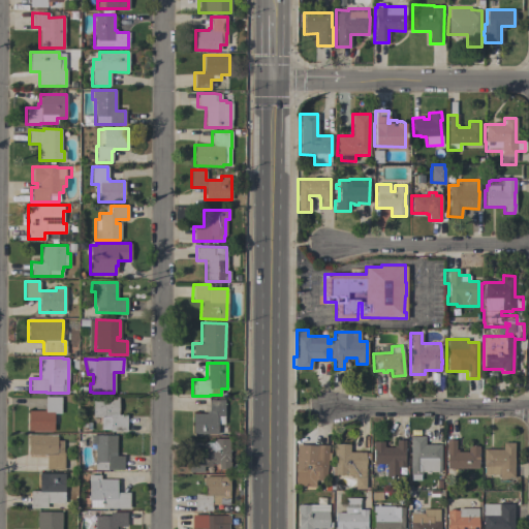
[(28,431),(28,410),(43,410),(43,408),(44,408),(44,397),(61,397),(60,413),(53,413),(53,431),(28,431)]
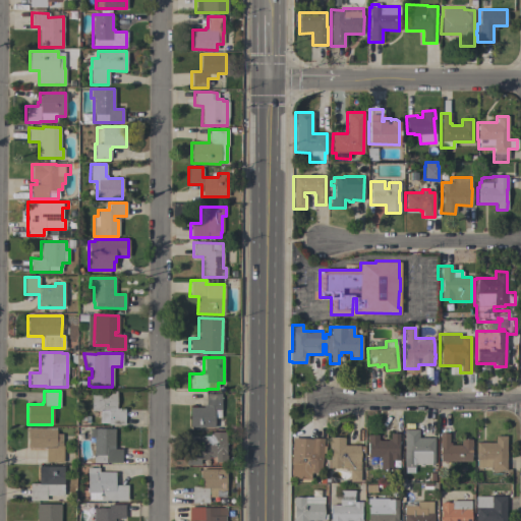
[(116,391),(116,408),(124,408),(124,425),(108,424),(108,422),(105,422),(105,417),(108,417),(108,411),(91,411),(91,391),(116,391)]
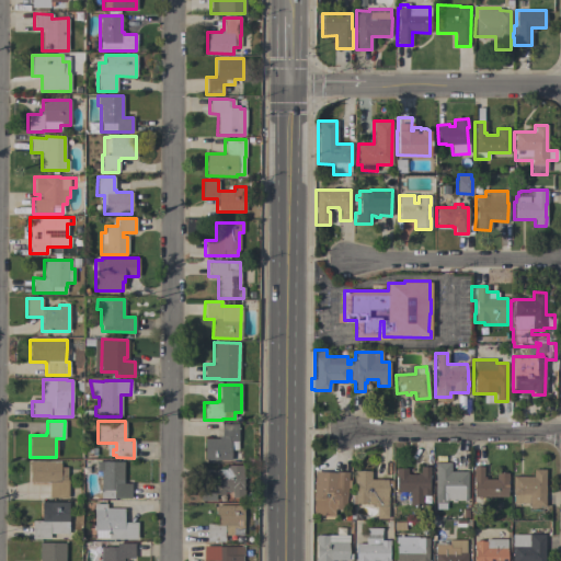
[(204,460),(204,438),(218,438),(218,436),(220,436),(220,423),(237,423),(237,449),(230,449),(230,460),(204,460)]
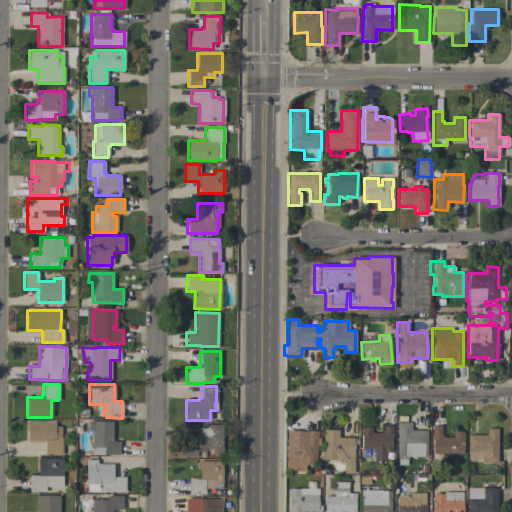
[(55,421),(55,426),(61,426),(61,438),(62,438),(62,454),(44,454),(44,440),(26,440),(26,421),(55,421)]
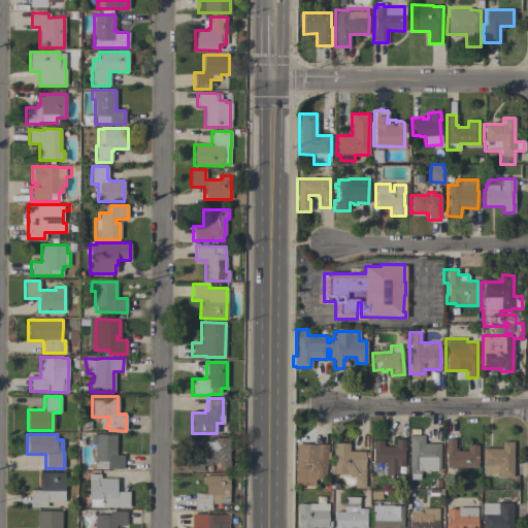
[(116,434),(116,455),(123,455),(123,468),(107,468),(107,469),(94,468),(94,443),(90,443),(90,434),(116,434)]
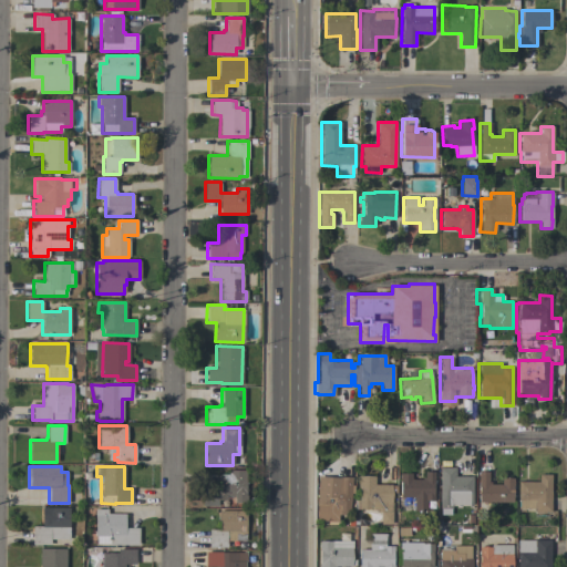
[(451,505),(451,508),(440,508),(440,502),(439,502),(440,467),(455,467),(455,476),(472,476),(472,506),(471,506),(451,505)]
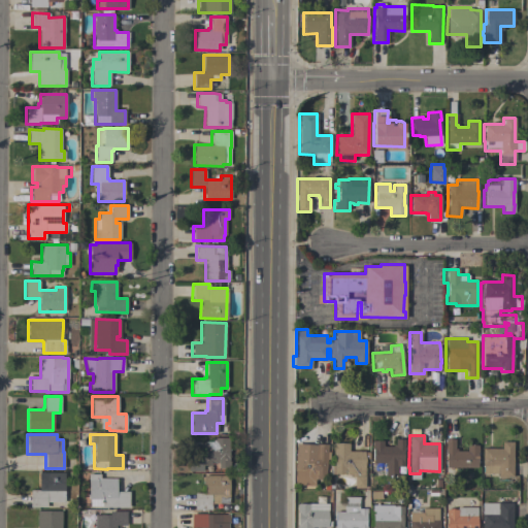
[(188,455),(201,454),(201,449),(203,449),(203,441),(212,441),(212,437),(228,437),(228,453),(229,453),(229,457),(228,457),(228,461),(229,461),(230,466),(218,466),(218,462),(210,462),(210,465),(202,465),(202,471),(189,471),(188,455)]
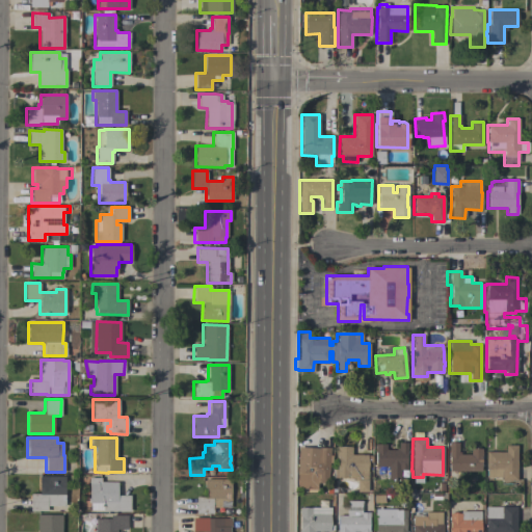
[(375,452),(374,452),(374,444),(386,444),(386,450),(396,449),(396,448),(398,448),(398,443),(407,442),(407,443),(408,443),(408,445),(407,445),(407,451),(406,451),(406,464),(407,464),(407,469),(400,470),(400,479),(375,479),(375,452)]
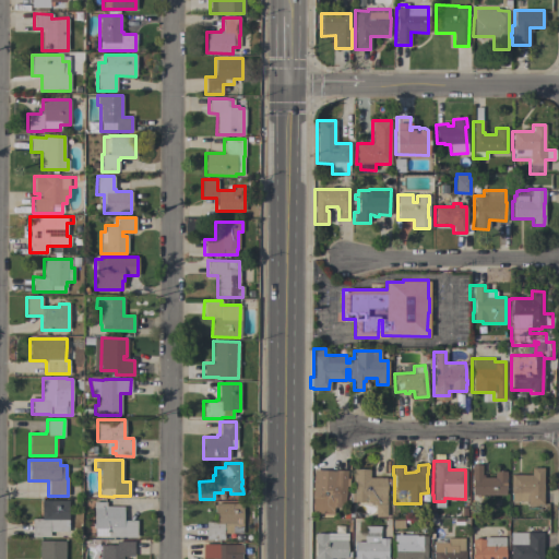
[(472,495),(472,479),(472,465),(482,465),(482,475),(484,475),(484,477),(494,477),(494,472),(506,472),(506,480),(504,495),(482,495),(472,495)]
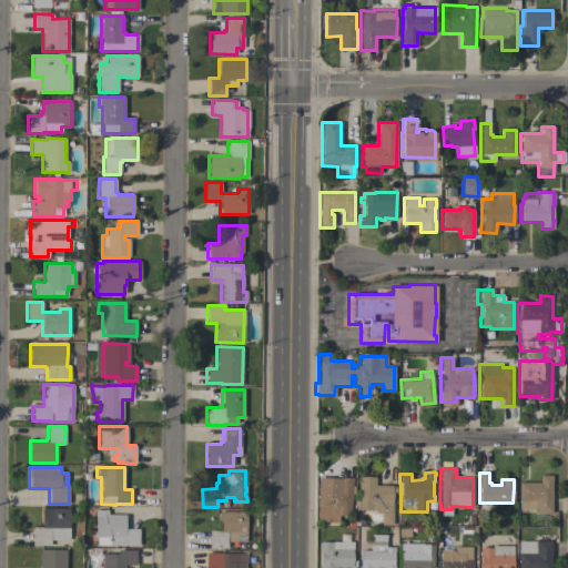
[(519,482),(539,483),(539,475),(551,475),(551,514),(539,513),(539,508),(519,508),(519,500),(518,500),(519,482)]
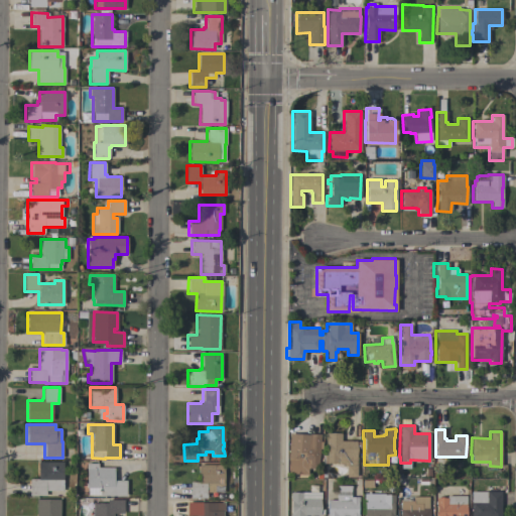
[(317,469),(307,468),(306,475),(288,474),(289,467),(287,467),(287,460),(289,433),(308,434),(308,433),(319,434),(317,469)]
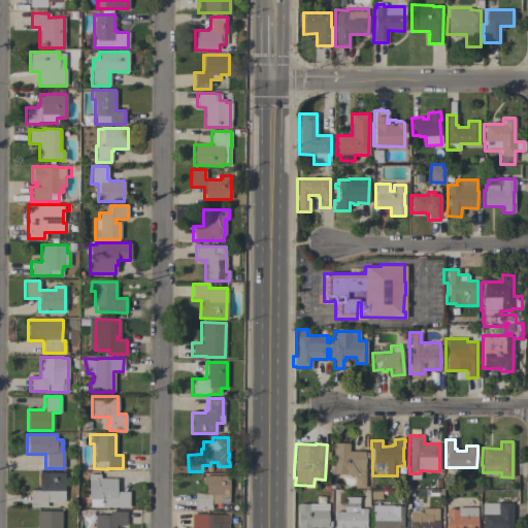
[(364,451),(364,452),(369,452),(369,459),(364,459),(364,467),(365,467),(365,476),(350,476),(350,474),(344,474),(344,473),(329,474),(329,465),(334,465),(334,452),(333,452),(333,443),(349,443),(349,451),(364,451)]
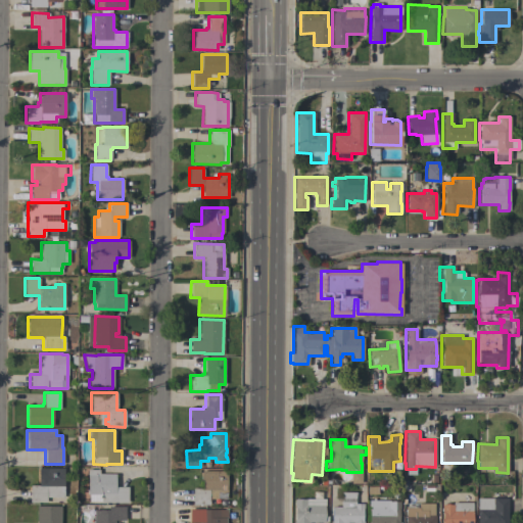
[(30,502),(30,485),(38,485),(38,468),(63,468),(63,497),(46,497),(46,502),(30,502)]
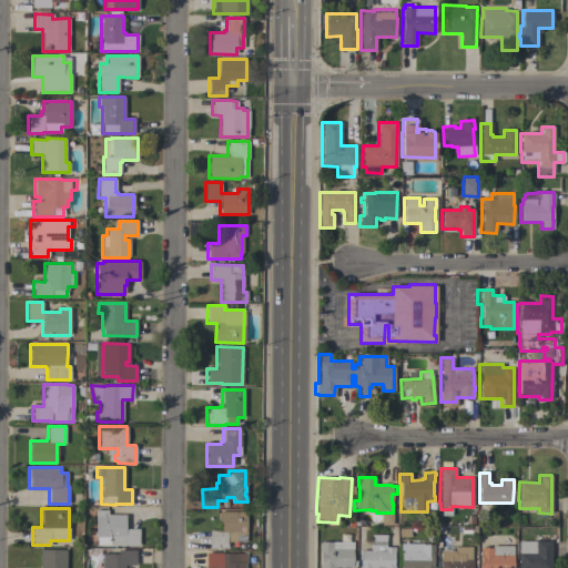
[(94,509),(108,509),(108,515),(125,515),(125,528),(139,528),(139,546),(109,546),(109,537),(94,537),(94,509)]
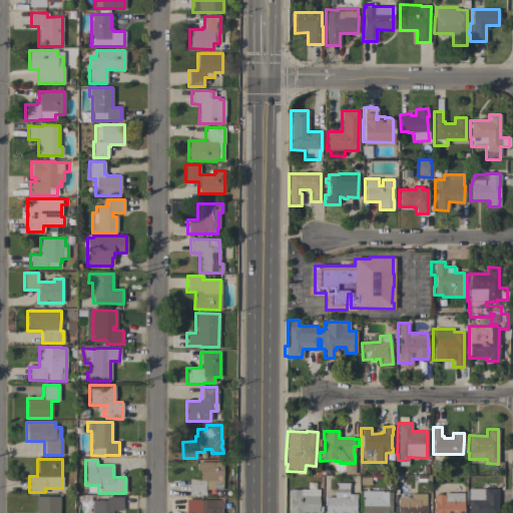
[(221,462),(221,489),(204,489),(204,495),(188,495),(188,479),(197,479),(197,462),(221,462)]
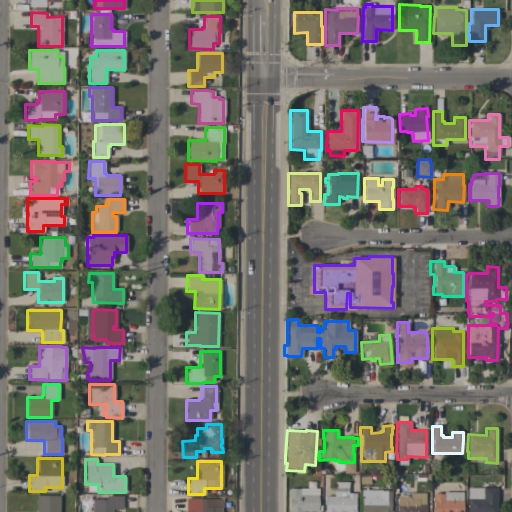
[(64,467),(74,467),(74,484),(64,484),(64,467)]
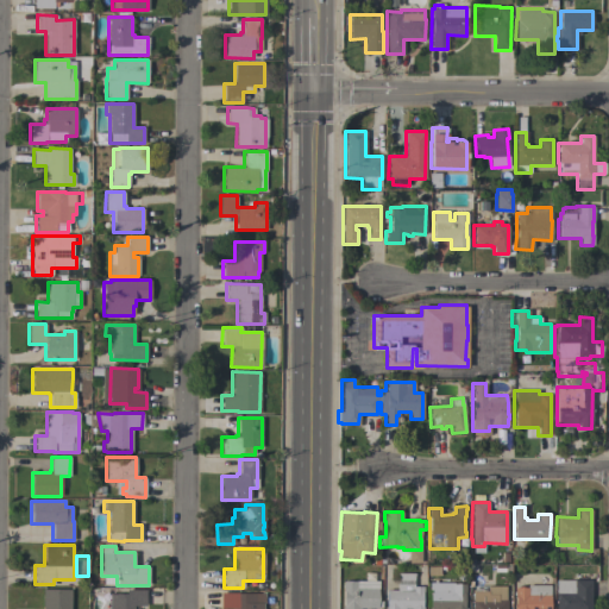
[(385,608),(385,607),(387,607),(387,590),(396,590),(397,573),(414,573),(414,586),(424,586),(424,592),(422,592),(422,607),(424,607),(422,608),(385,608)]
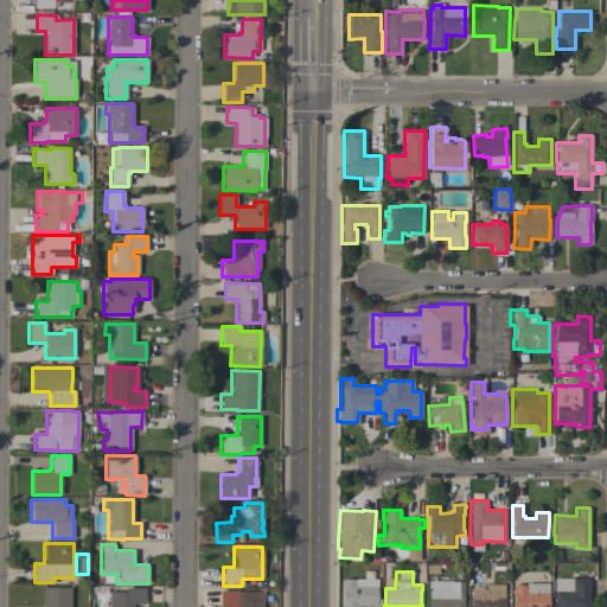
[(589,606),(554,606),(554,577),(589,577),(589,606)]
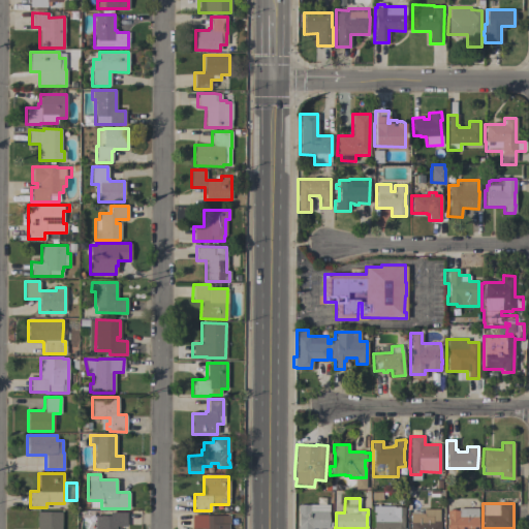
[(329,504),(329,511),(328,511),(328,522),(332,522),(332,527),(328,527),(328,528),(312,528),(297,528),(298,514),(298,505),(309,505),(309,504),(329,504)]
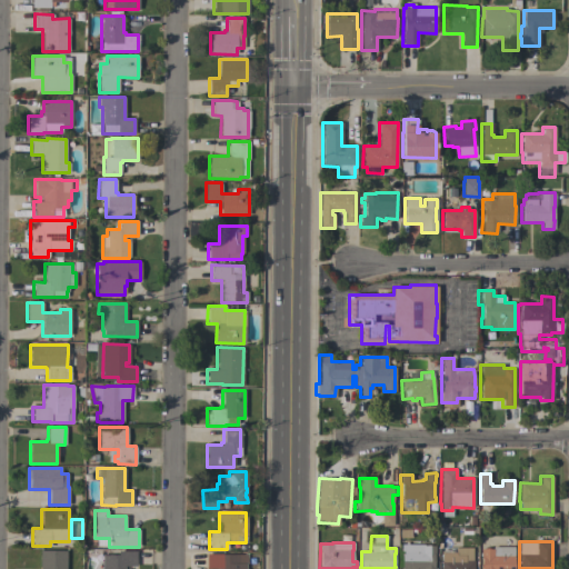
[(423,545),(423,546),(435,546),(435,555),(433,555),(433,567),(435,567),(435,568),(436,568),(401,568),(401,556),(400,556),(400,548),(401,548),(401,545),(423,545)]
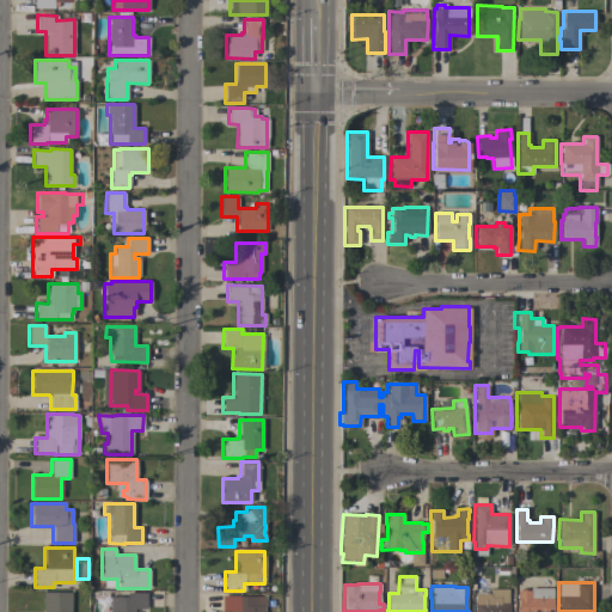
[(552,588),(552,611),(516,611),(518,591),(530,591),(530,588),(552,588)]
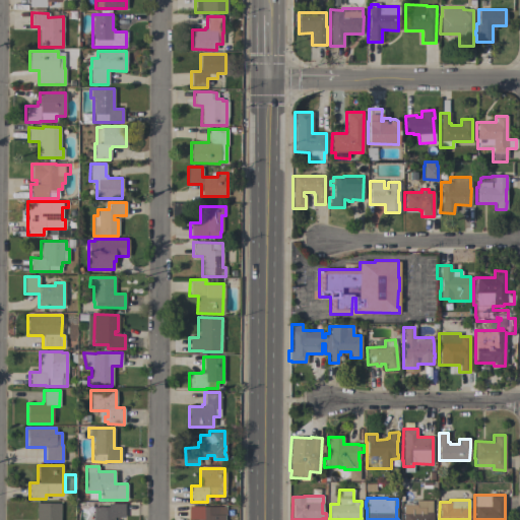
[(60,519),(40,519),(36,519),(37,503),(60,503),(60,519)]
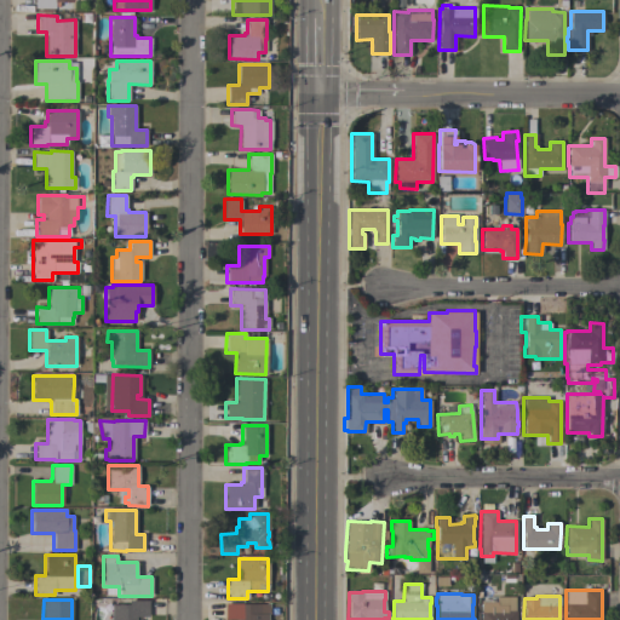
[(110,619),(110,604),(128,604),(128,600),(148,600),(148,616),(139,616),(139,619),(110,619)]
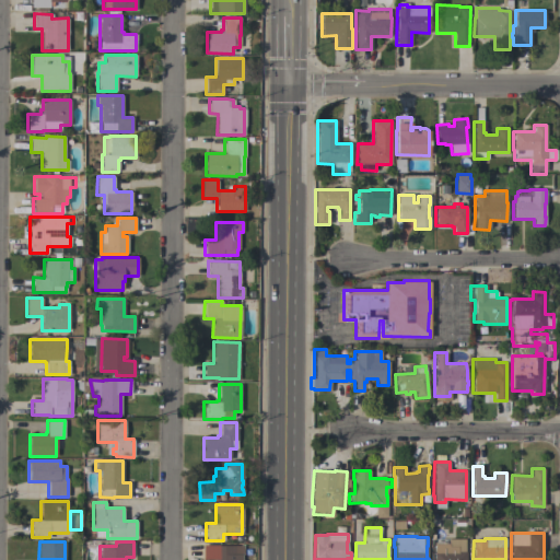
[(466,559),(434,559),(434,544),(448,544),(448,546),(457,546),(457,551),(466,551),(466,559)]
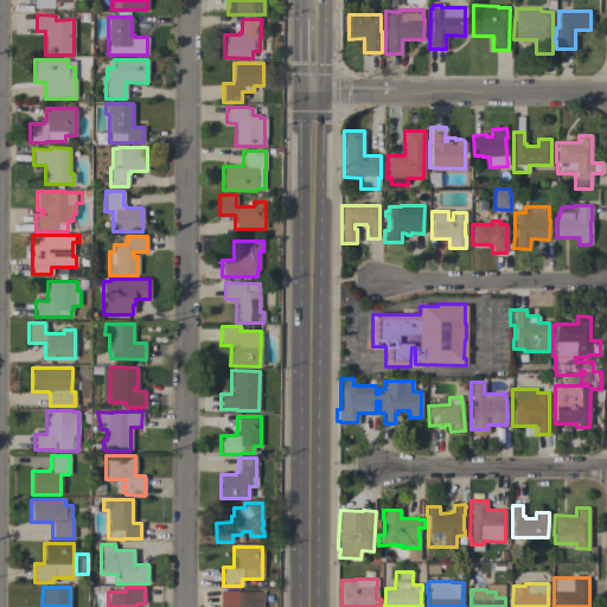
[(230,606),(219,606),(219,590),(237,590),(263,592),(263,601),(262,601),(262,606),(230,606)]
